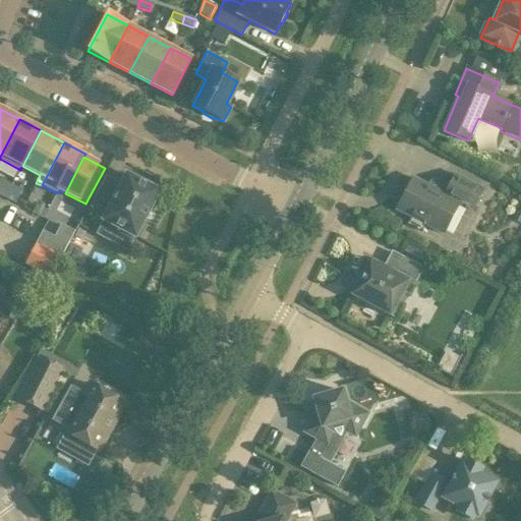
[(133,238),(158,191),(124,174),(119,184),(105,177),(92,201),(106,210),(100,221),(115,228),(109,240),(125,249),(131,237),(133,238)]
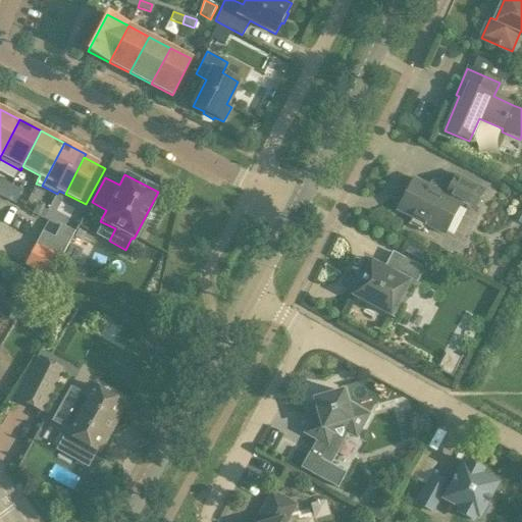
[(484,190),(455,174),(445,195),(460,203),(460,204),(473,211),(484,190)]
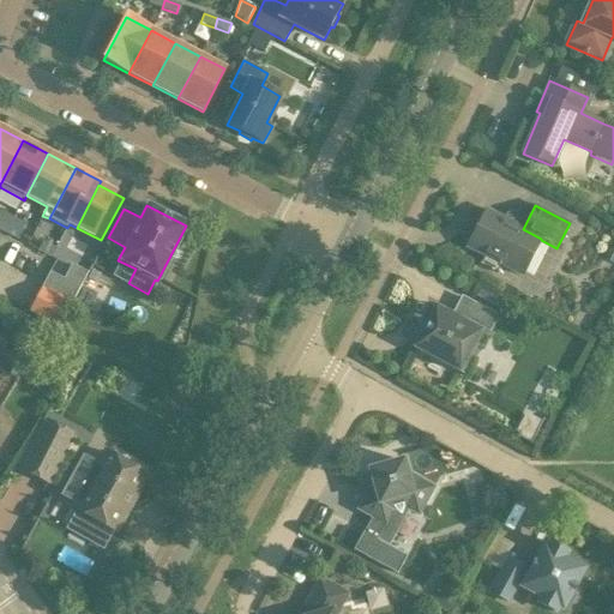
[(465,247),(483,256),(479,264),(497,274),(501,265),(522,276),(539,244),(541,240),(541,239),(523,229),(485,210),(465,247)]
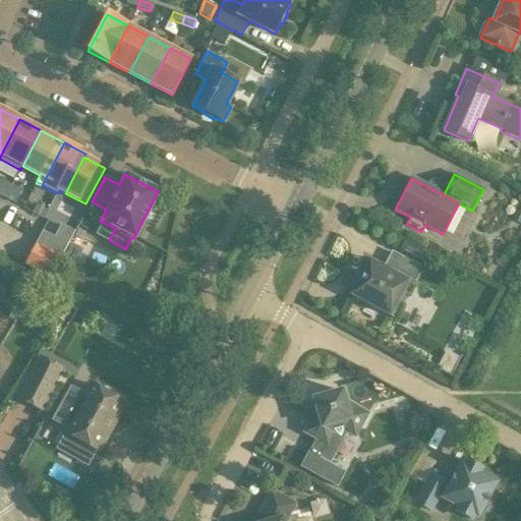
[(11,185),(0,179),(0,188),(7,192),(11,185)]
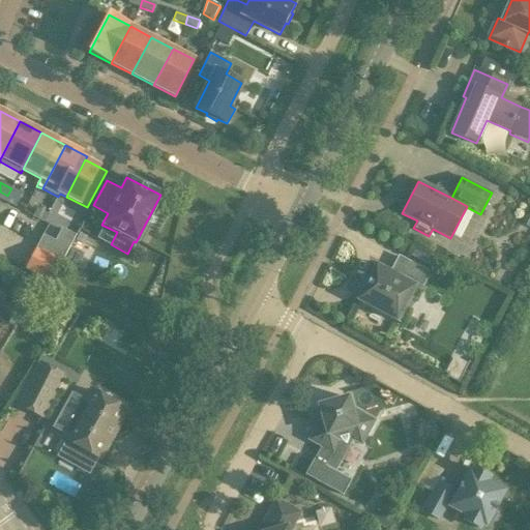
[(18,202),(22,194),(11,188),(7,196),(18,202)]
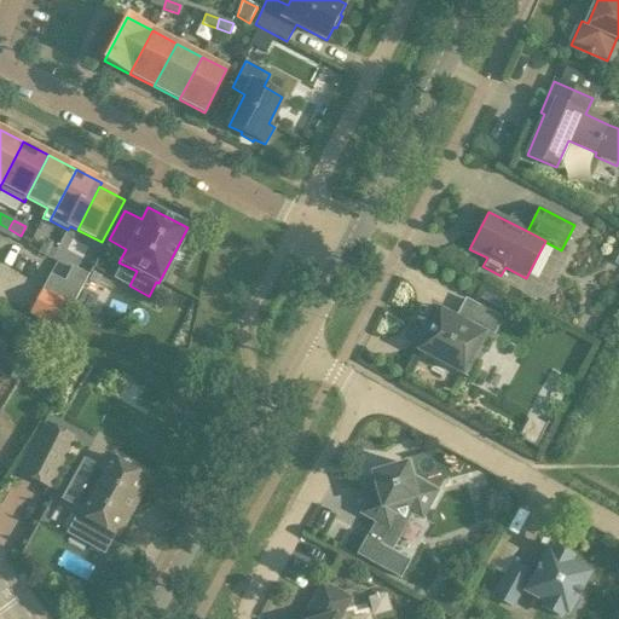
[(56,250),(44,244),(39,253),(52,260),(56,250)]
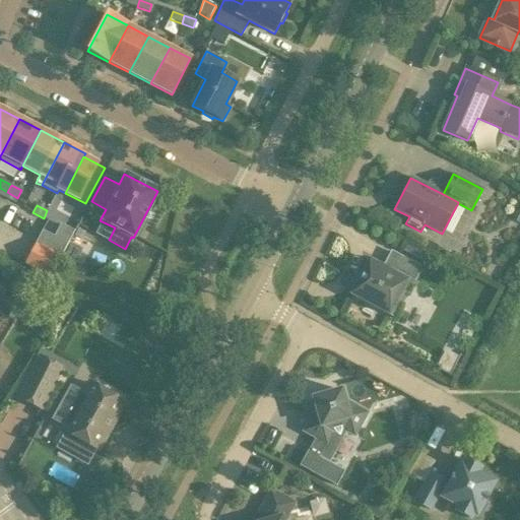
[(26,262),(52,275),(75,231),(64,224),(57,239),(43,232),(26,262)]
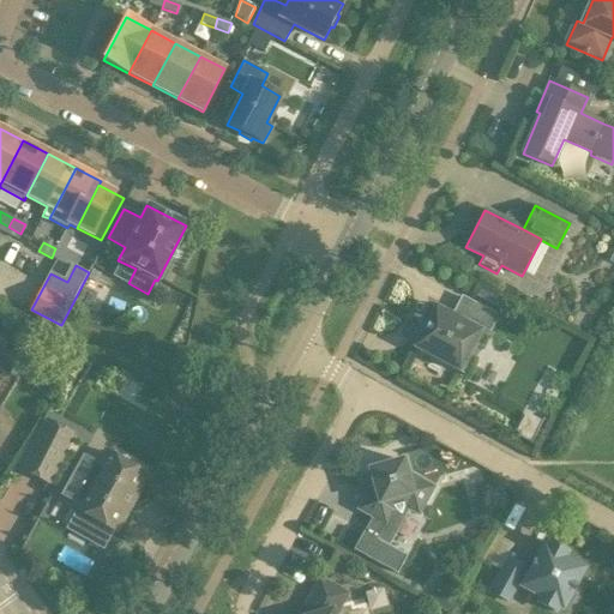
[(500,298),(480,287),(474,296),(495,307),(500,298)]
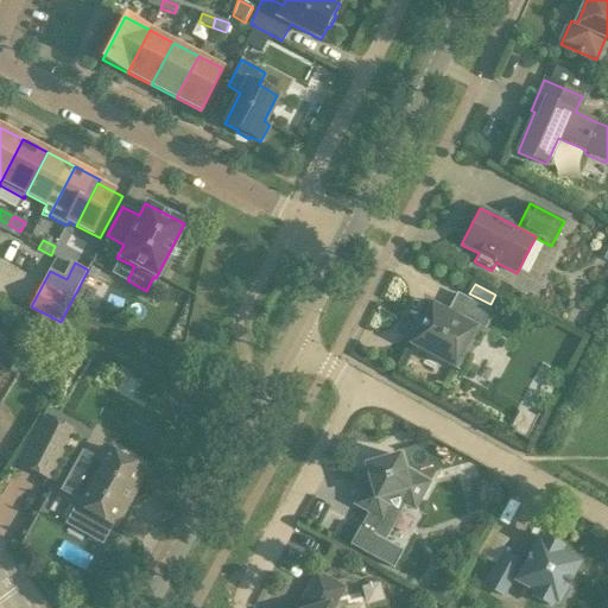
[(457,293),(447,312),(430,303),(409,344),(462,373),(493,312),(457,293)]
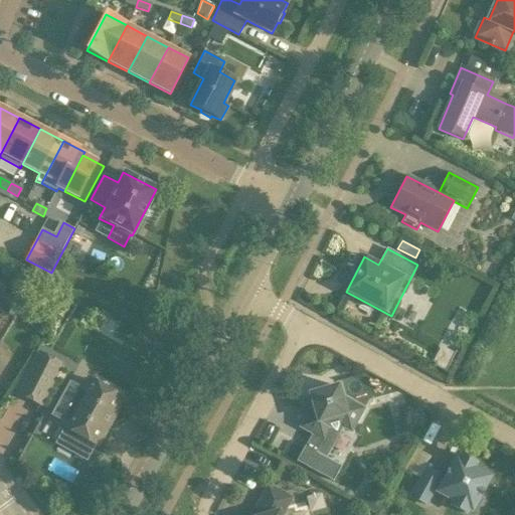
[(0,311),(5,315),(16,298),(0,287),(0,311)]
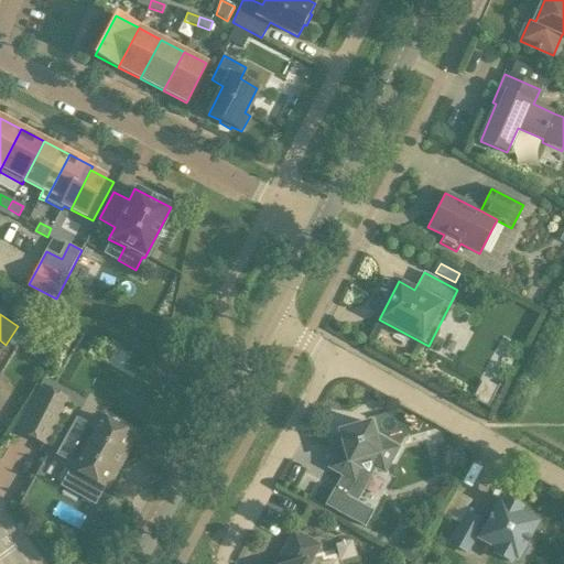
[(45,446),(68,399),(41,386),(18,433),(45,446)]
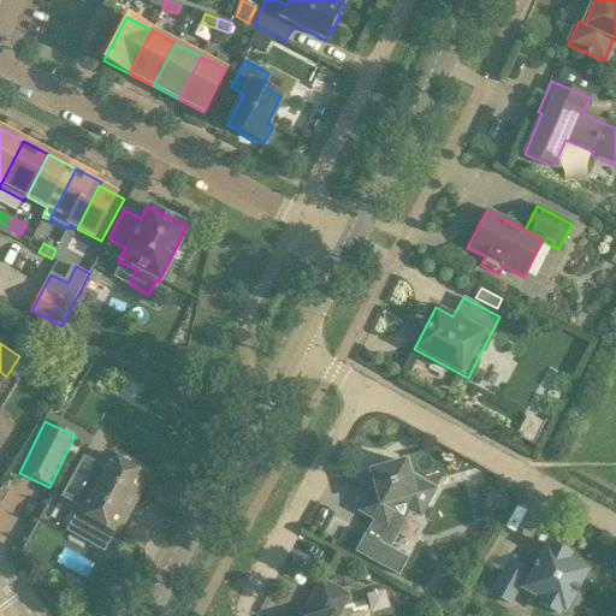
[(105,452),(76,509),(117,529),(146,473),(105,452)]
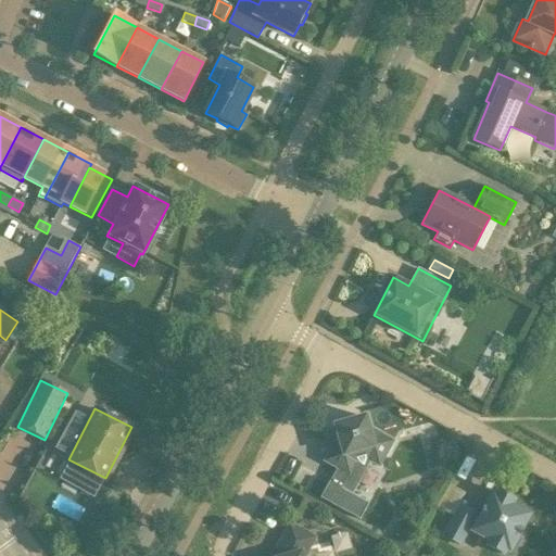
[(325,462),(348,475),(354,463),(362,467),(366,459),(378,465),(391,442),(374,432),(368,433),(364,417),(333,426),(339,442),(335,444),(335,443),(325,462)]
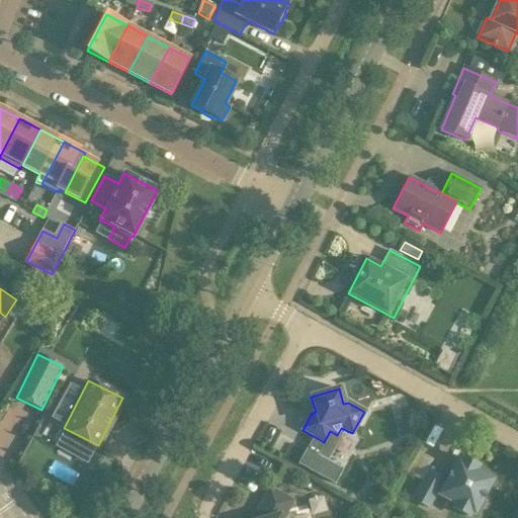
[(473,515),(493,480),(477,470),(479,466),(464,458),(461,462),(458,460),(446,482),(428,471),(412,500),(428,508),(436,494),(455,505),(453,509),(467,517),(470,513),(473,515)]
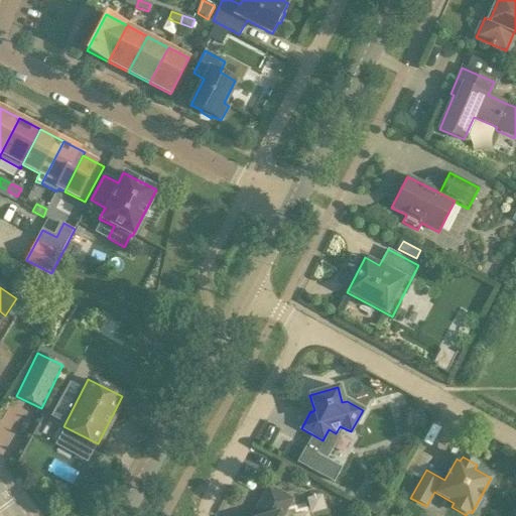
[(295,475),(281,468),(278,473),(292,480),(295,475)]
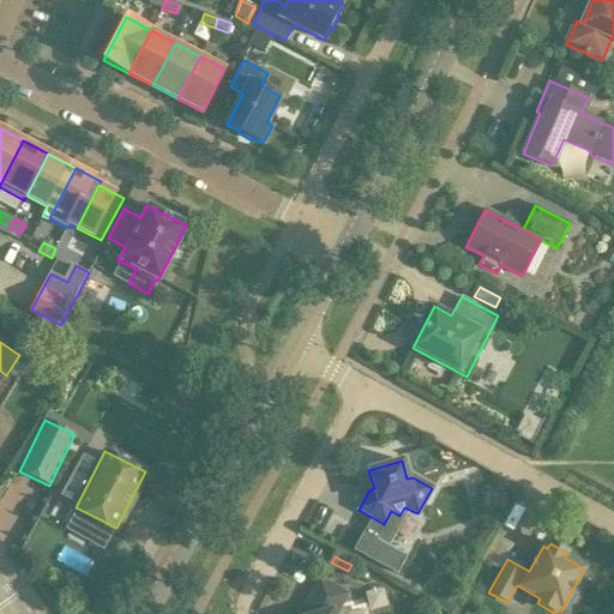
[(333,613),(344,595),(319,581),(300,613),(333,613)]
